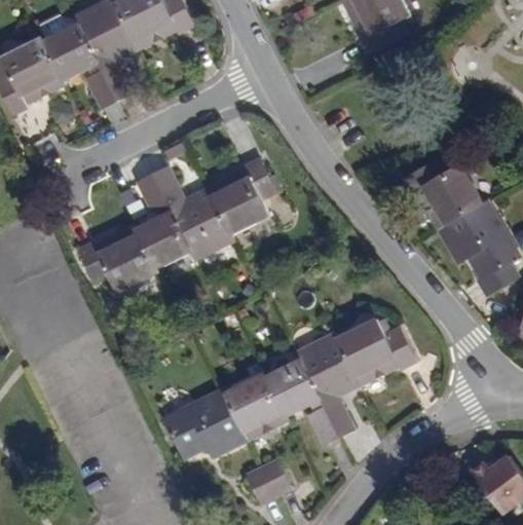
[(80,25),(96,57),(104,74),(117,102),(134,94),(125,75),(121,76),(112,58),(120,54),(122,60),(139,51),(116,6),(113,0),(109,0),(76,16),(80,25)]
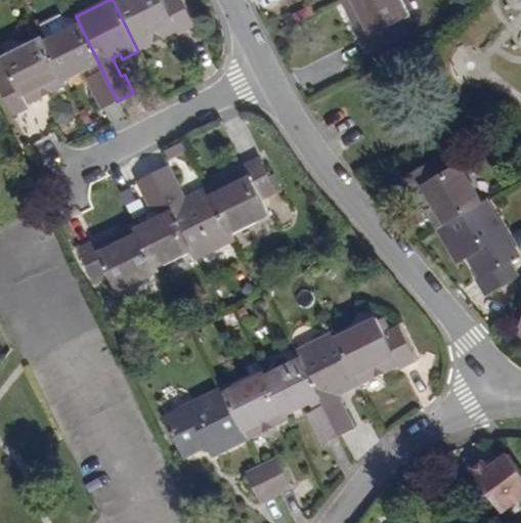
[(166,0),(162,2),(160,0),(128,0),(116,6),(138,51),(175,33),(178,36),(190,29),(176,0),(166,0)]
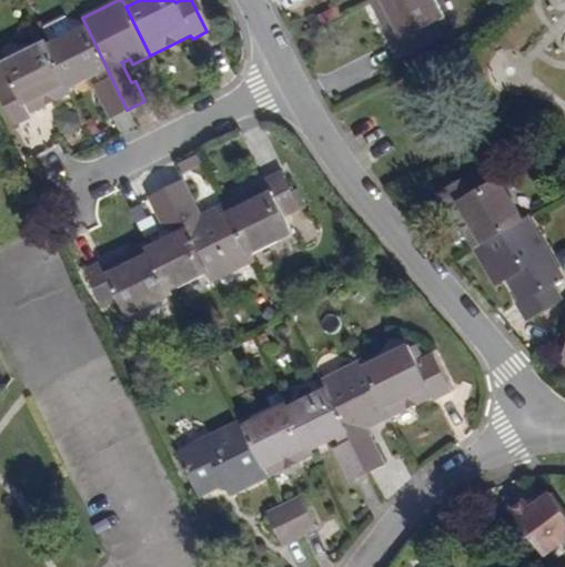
[(427,27),(443,19),(434,0),(376,0),(374,1),(394,43),(392,44),(400,59),(434,41),(427,27)]
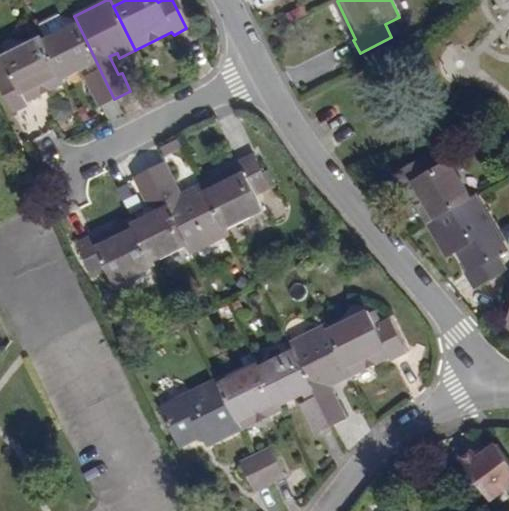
[(88,67),(85,59),(93,55),(78,24),(42,41),(62,81),(88,67)]
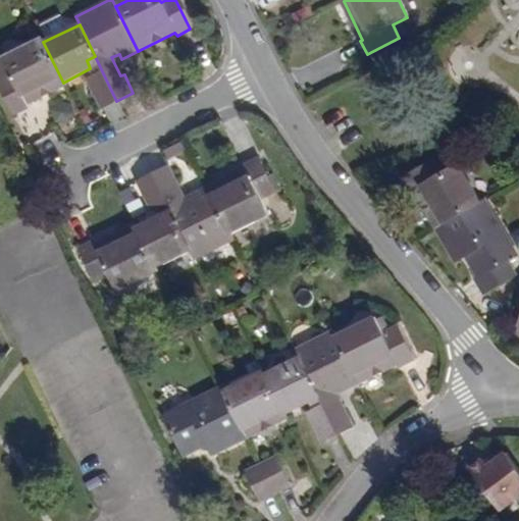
[(27,106),(65,87),(63,83),(43,42),(42,39),(2,58),(11,76),(0,83),(0,88),(14,115),(28,108),(27,106)]
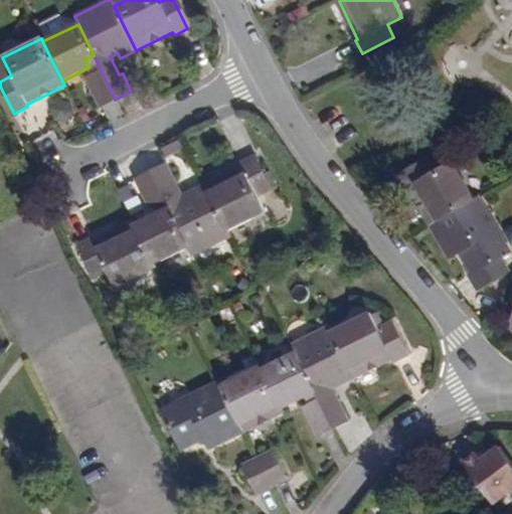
[(102,107),(115,100),(102,72),(89,78),(102,107)]
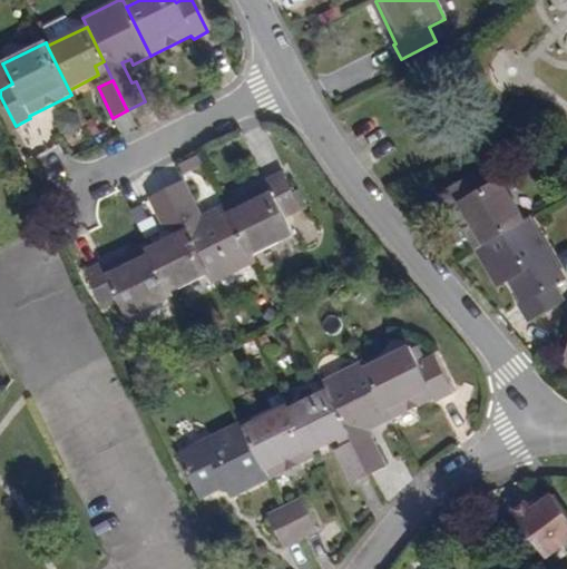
[(265,179),(266,183),(223,204),(248,255),(292,233),(283,215),(297,207),(281,172),(265,179)]
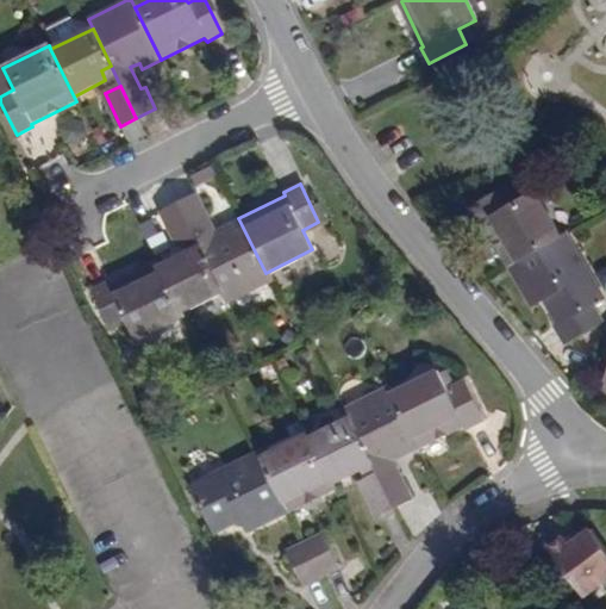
[(479,225),(482,223),(507,267),(530,254),(558,237),(532,191),(513,203),(504,187),(470,209),(479,225)]
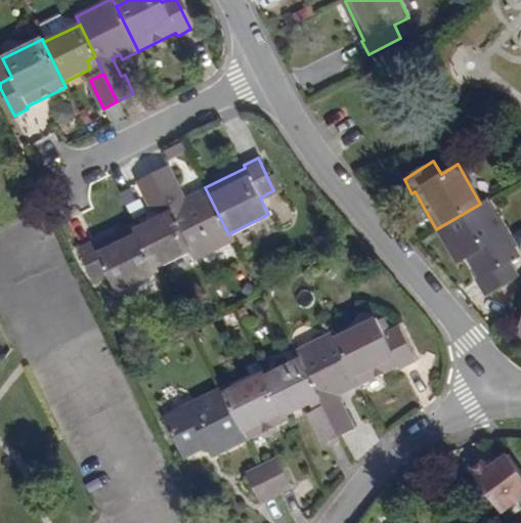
[(194,258),(231,240),(228,234),(205,187),(190,194),(192,200),(185,203),(178,187),(180,186),(172,169),(155,177),(168,204),(175,219),(191,252),(194,258)]
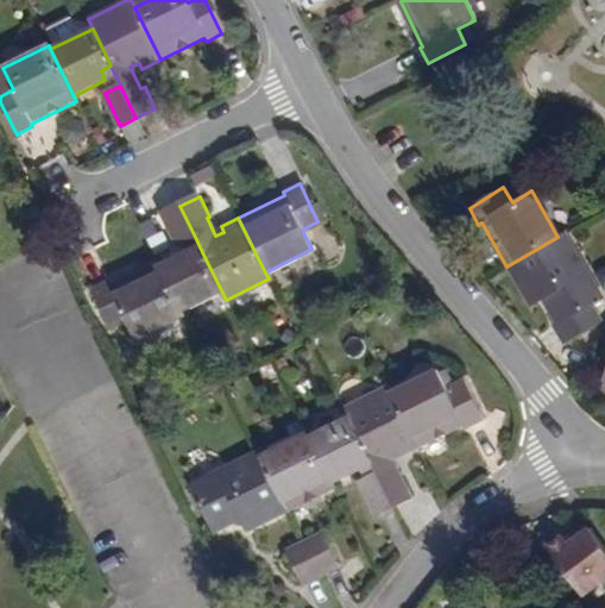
[(164,213),(180,244),(195,237),(180,206),(164,213)]
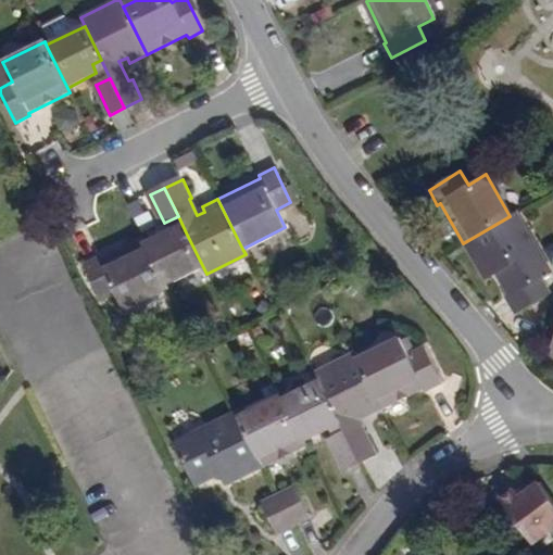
[(535,248),(530,251),(510,216),(484,231),(463,243),(480,273),(492,265),(495,270),(491,273),(502,292),(500,293),(507,306),(541,287),(533,274),(544,267),(535,248)]
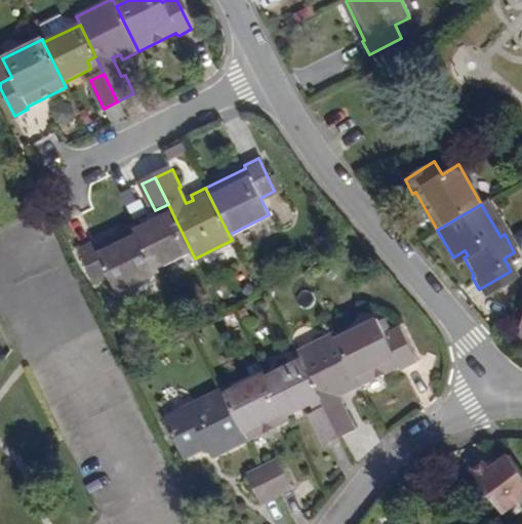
[(167,224),(164,216),(136,231),(156,271),(192,252),(175,219),(167,224)]
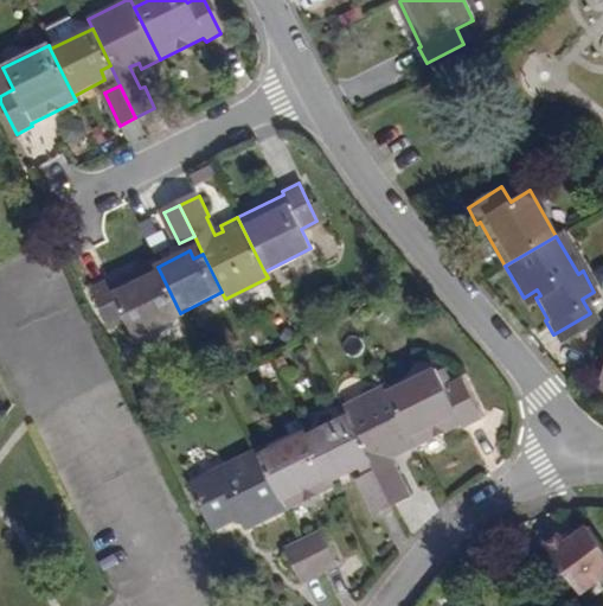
[(135,337),(181,314),(180,313),(158,267),(154,261),(110,282),(108,280),(92,288),(113,326),(127,320),(135,337)]
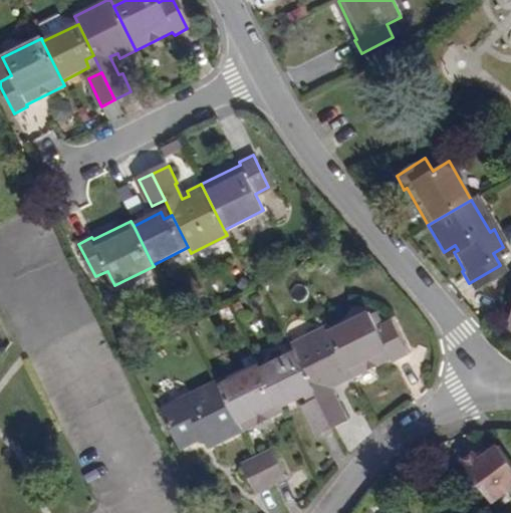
[(374,329),(367,313),(328,332),(350,377),(388,359),(391,361),(404,354),(389,322),(374,329)]
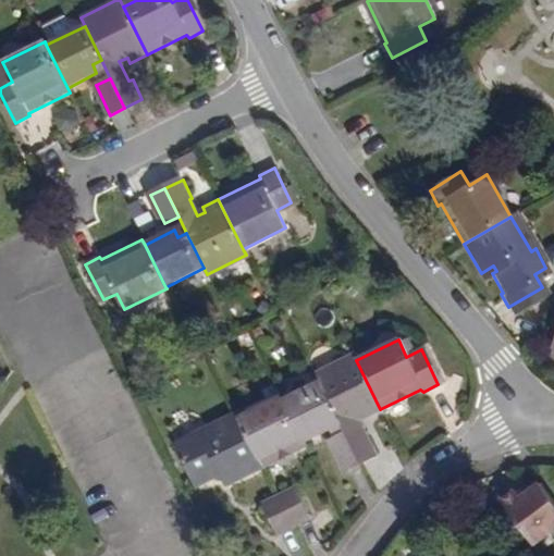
[(332,414),(342,435),(357,465),(374,456),(365,436),(362,437),(354,417),(360,412),(362,417),(380,409),(356,360),(353,354),(312,373),(316,379),(332,414)]
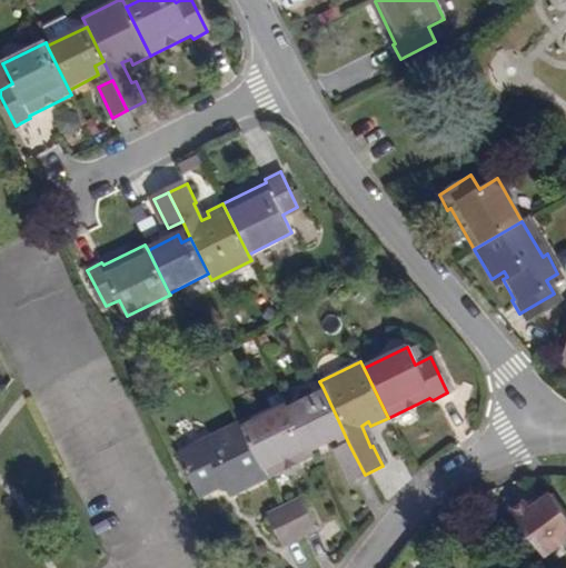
[(323,387),(283,407),(303,449),(334,435),(330,427),(339,422),(323,387)]
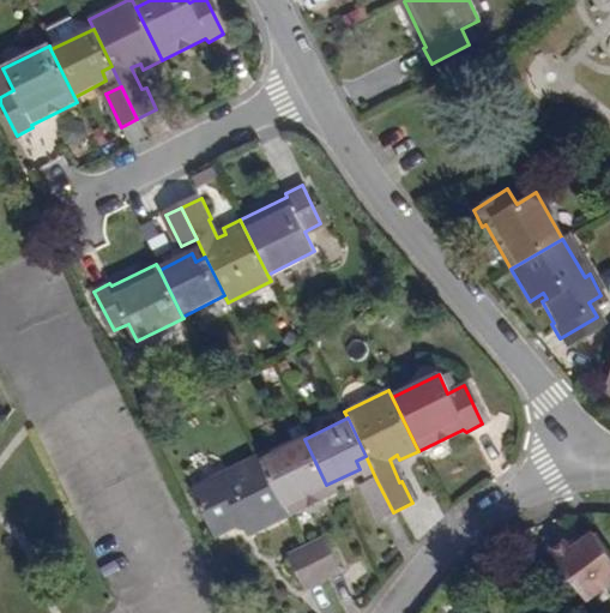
[(284,512),(330,491),(326,485),(305,439),(303,437),(258,458),(284,512)]
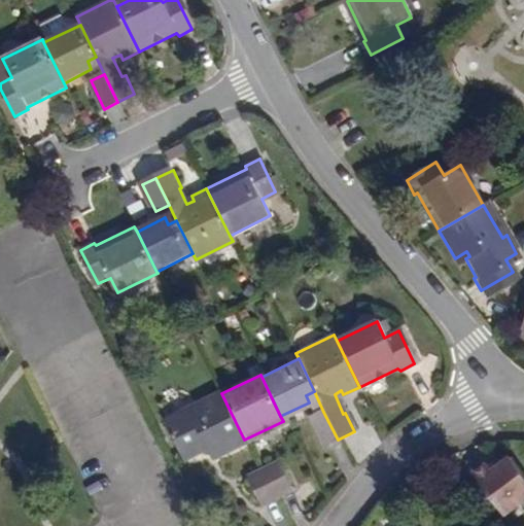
[(213,455),(244,440),(221,393),(186,411),(184,407),(161,418),(181,460),(205,449),(202,443),(206,441),(213,455)]
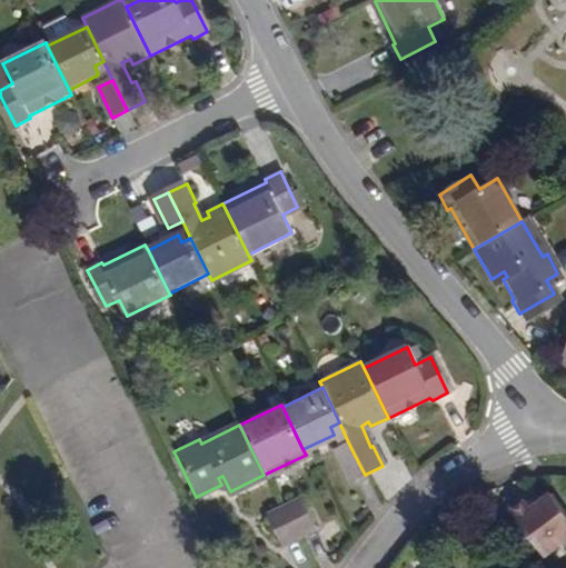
[(335,452),(349,482),(365,475),(349,445),(335,452)]
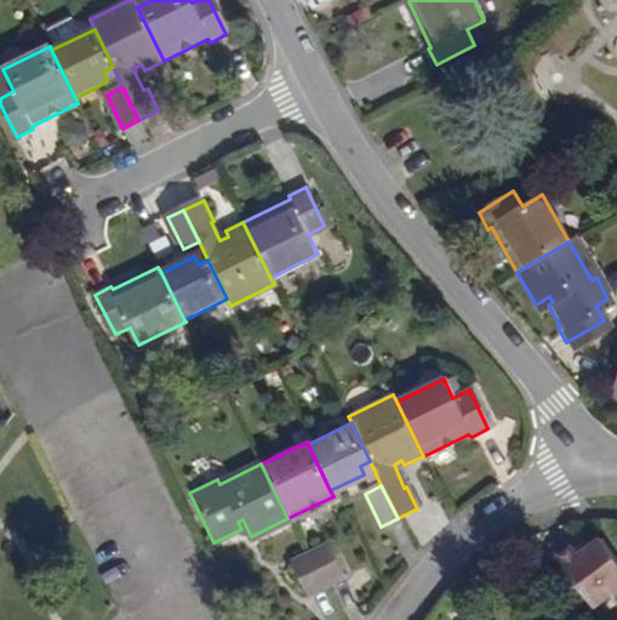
[(616,524),(596,539),(590,530),(575,541),(609,591),(616,585),(616,524)]
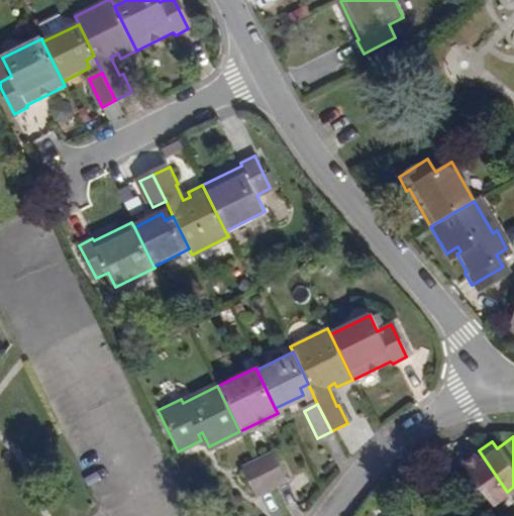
[(280,482),(268,454),(253,460),(267,488),(280,482)]
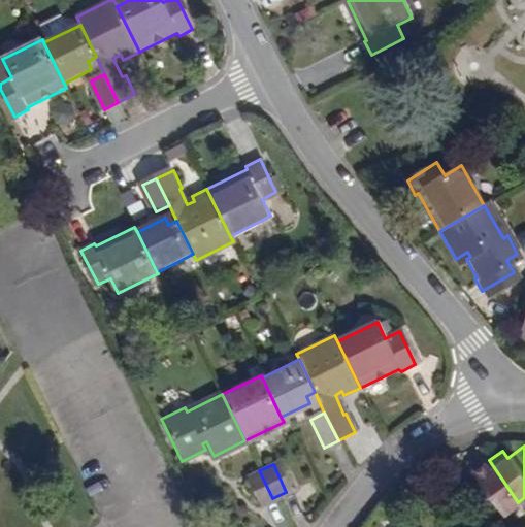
[(259,504),(272,498),(259,470),(245,478),(259,504)]
